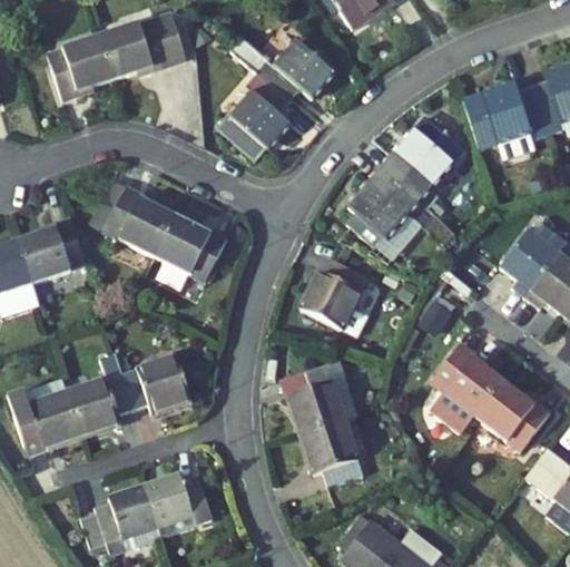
[(334,0),(352,27),(392,0),(334,0)]
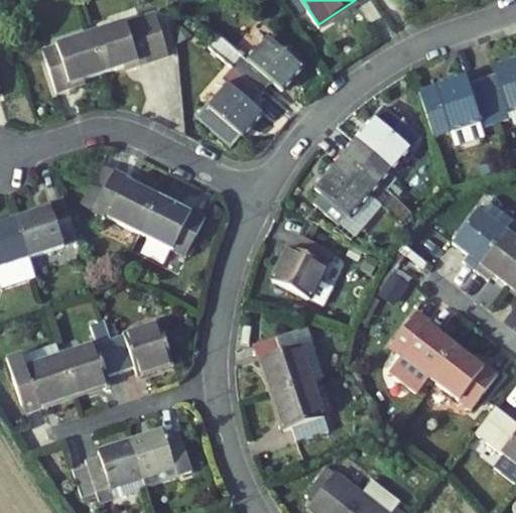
[(156,11),(91,32),(103,71),(130,60),(132,66),(170,52),(156,11)]
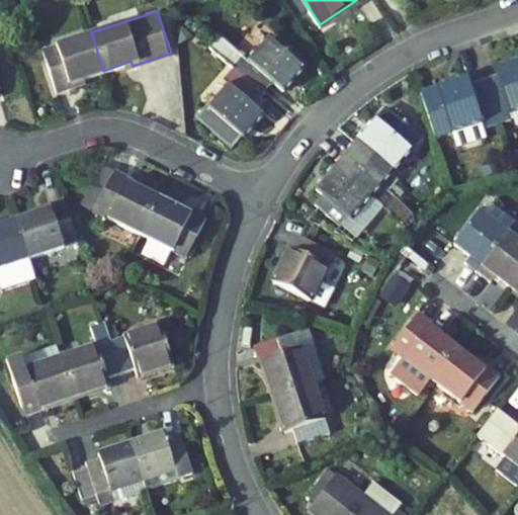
[(57,91),(78,85),(76,80),(103,71),(91,32),(42,49),(57,91)]
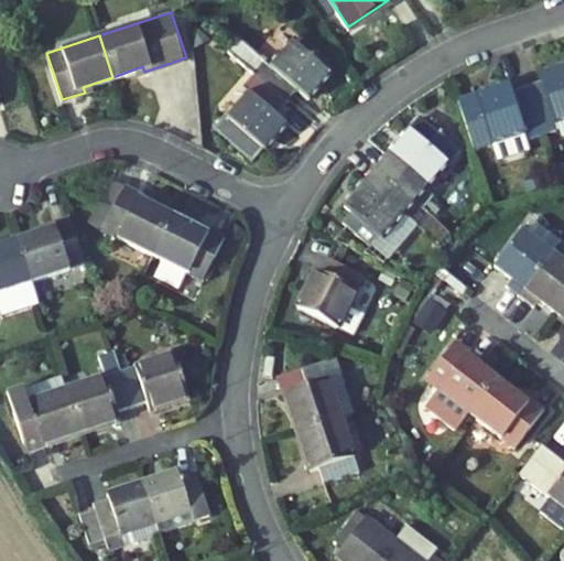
[(285,100),(297,86),(308,96),(329,72),(293,40),(272,64),(239,35),(227,50),(253,72),(285,100)]
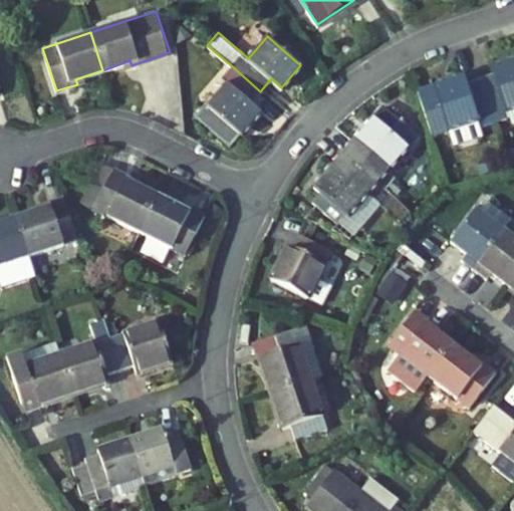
[(513,57),(492,65),(495,71),(480,75),(495,120),(509,115),(507,107),(513,105),(513,57)]
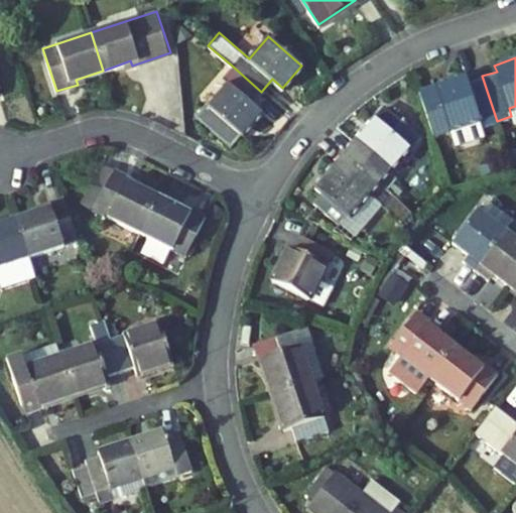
[(241,135),(261,112),(251,103),(261,92),(232,66),(222,78),(227,83),(208,106),(205,103),(194,116),(229,147),(240,134),(241,135)]
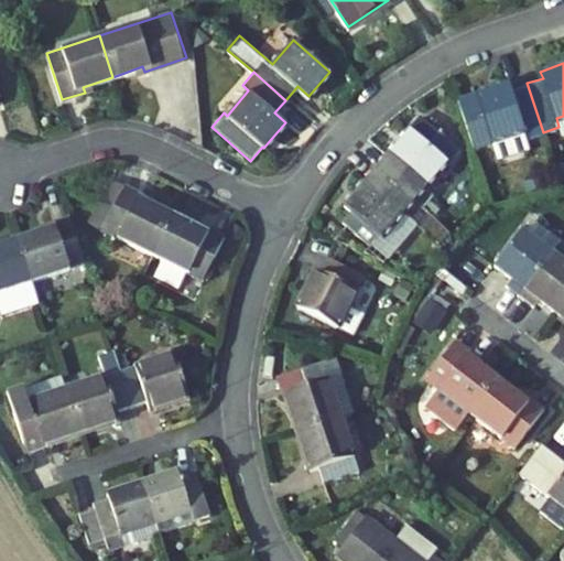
[(473,146),(524,129),(527,137),(543,132),(527,83),(511,88),(509,82),(457,99),(473,146)]
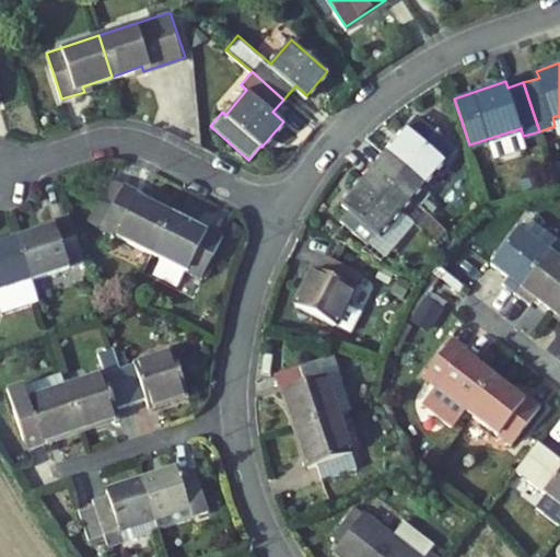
[(418,115),(373,165),(385,175),(426,209),(429,212),(435,206),(423,196),(428,190),(422,185),(455,147),(418,115)]
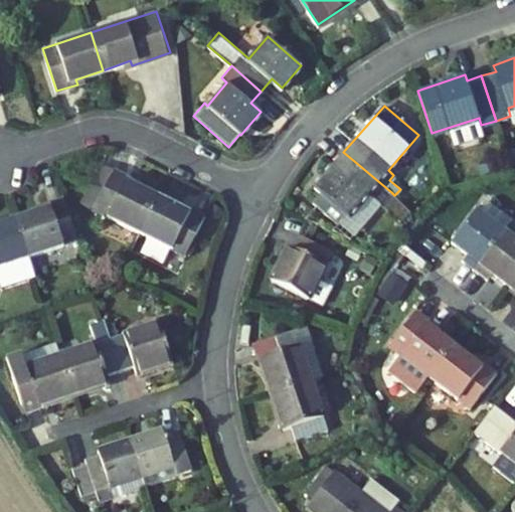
[(391,192),(354,161),(343,152),(334,163),(314,186),(320,191),(312,200),(339,223),(347,214),(349,216),(369,192),(381,203),(391,192)]
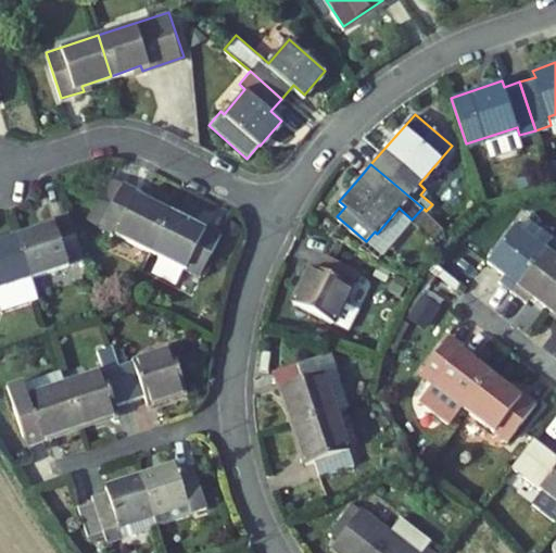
[(102,225),(152,250),(169,214),(141,200),(144,193),(122,183),(102,225)]
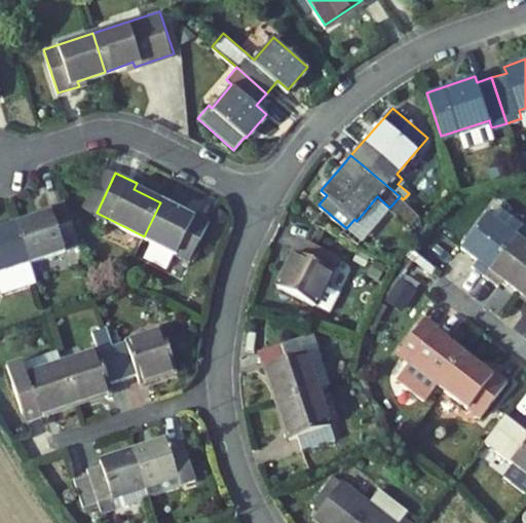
[(45,213),(17,222),(30,260),(80,244),(66,200),(43,208),(45,213)]
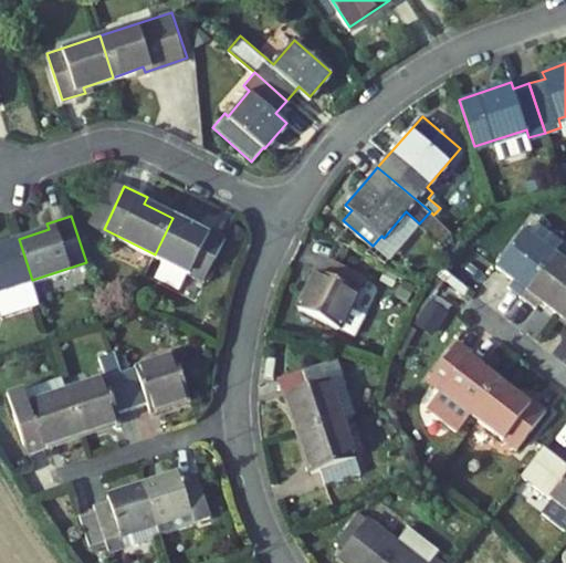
[(173,218),(155,254),(205,278),(224,236),(202,225),(200,230),(173,218)]
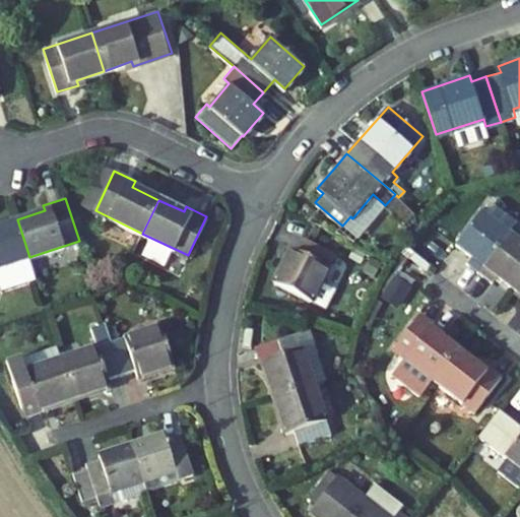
[(468,260),(480,270),(508,233),(517,222),(519,220),(494,201),(485,211),(483,210),(457,244),(472,255),(468,260)]
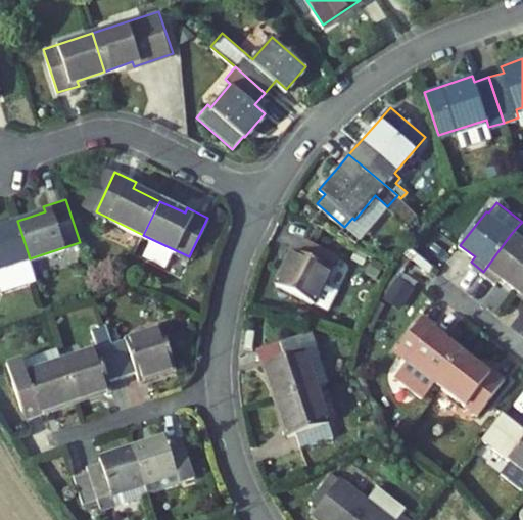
[(0,226),(0,284),(0,285),(1,288),(36,277),(30,258),(17,221),(0,226)]
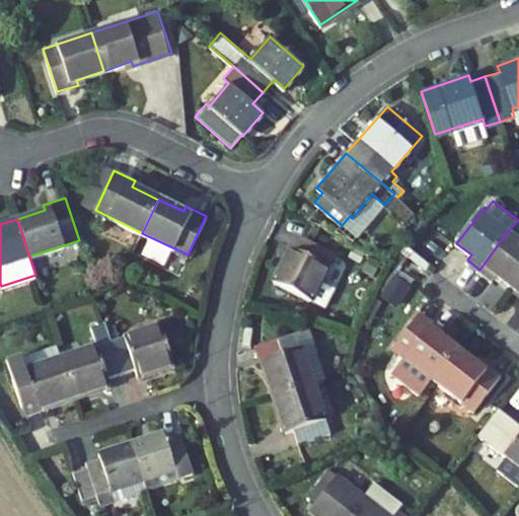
[(518,223),(516,222),(507,232),(518,241),(518,223)]
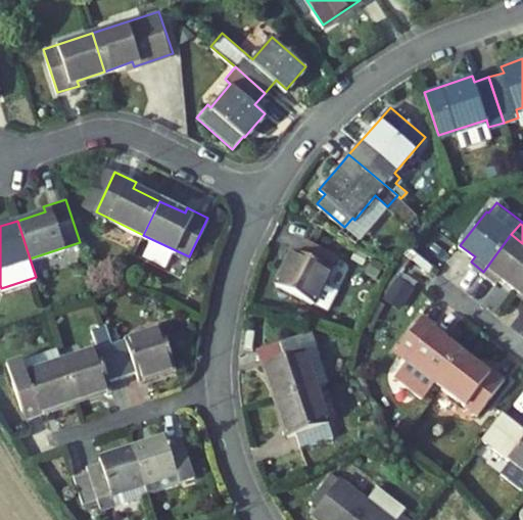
[(522,243),(511,234),(483,272),(495,281),(500,276),(516,287),(522,277),(522,243)]
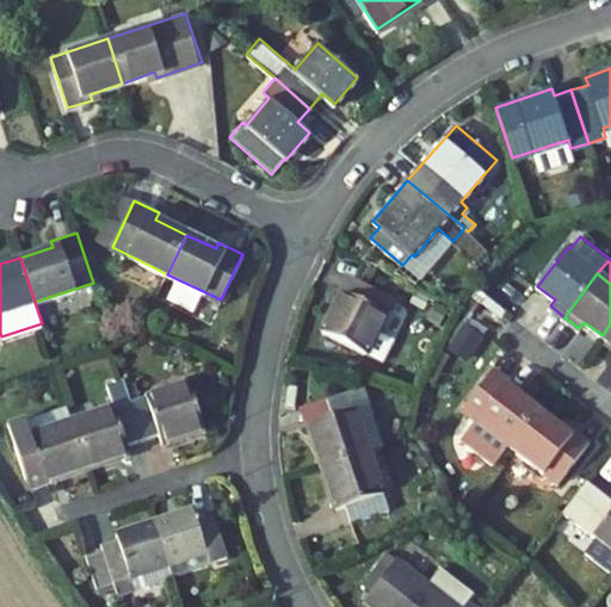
[(321,330),(366,352),(394,297),(358,279),(351,293),(341,290),(321,330)]
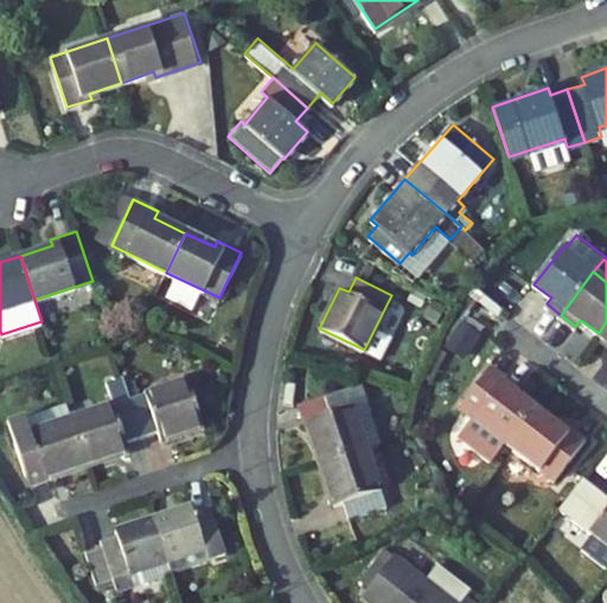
[(506,441),(535,404),(509,385),(512,379),(491,364),(459,405),(506,441)]
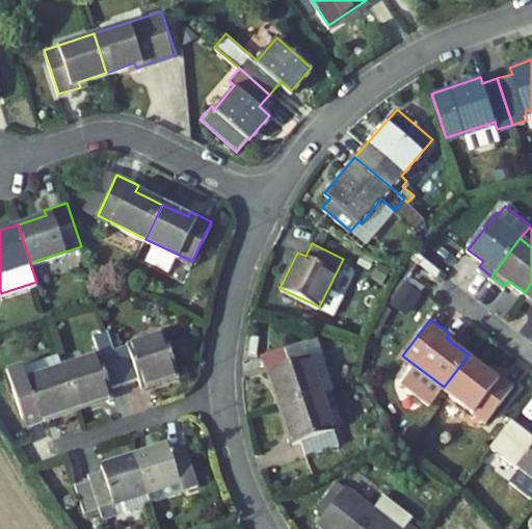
[(163,333),(114,348),(125,380),(138,376),(140,384),(177,372),(163,333)]
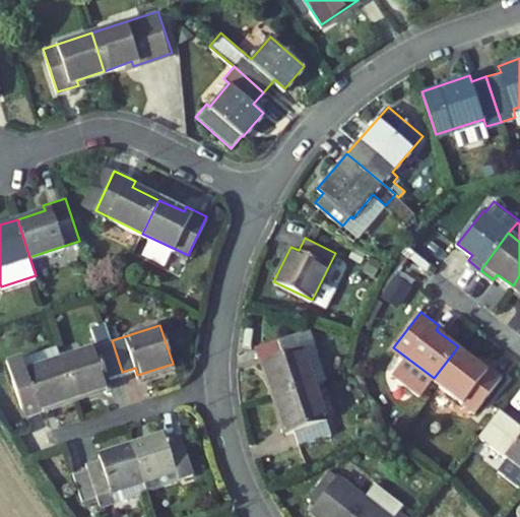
[(274,395),(315,382),(303,345),(313,343),(309,328),(266,342),(270,358),(263,361),(274,395)]
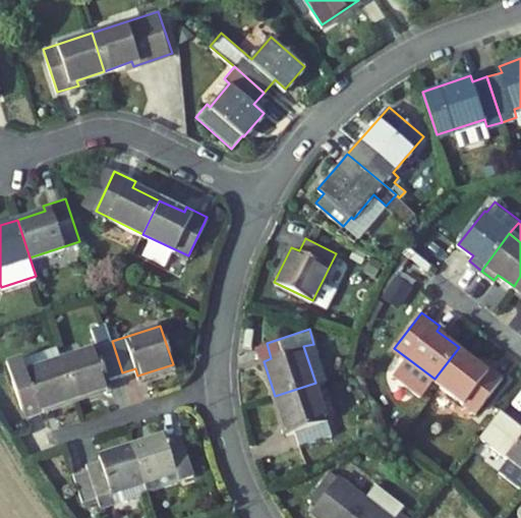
[(62,357),(74,396),(111,385),(108,377),(122,372),(112,341),(62,357)]
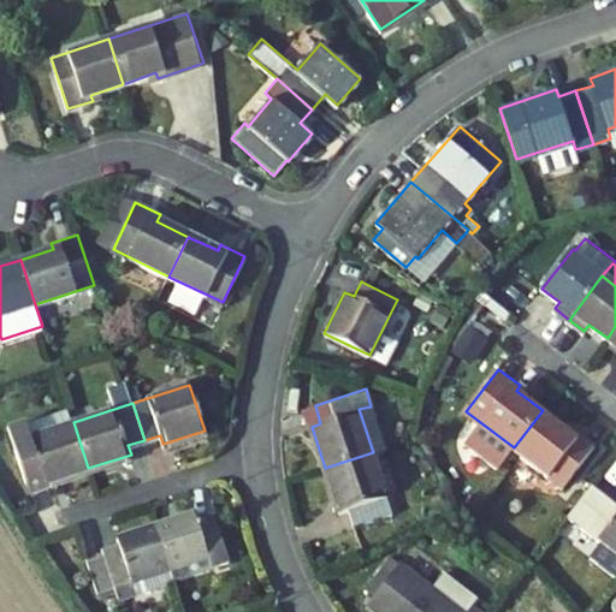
[(320,423),(315,405),(306,409),(312,427),(320,423)]
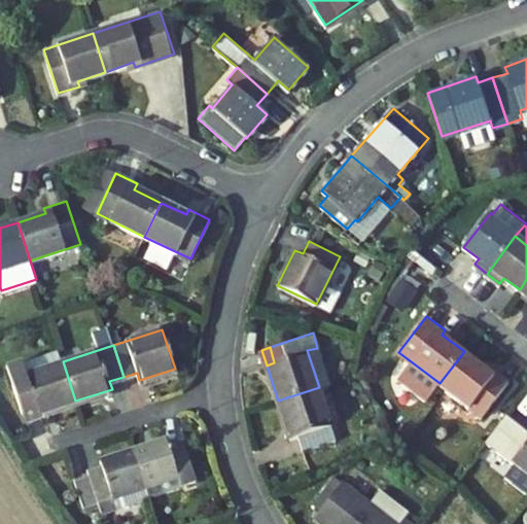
[(39,413),(75,400),(63,361),(59,350),(7,368),(22,410),(37,406),(39,413)]
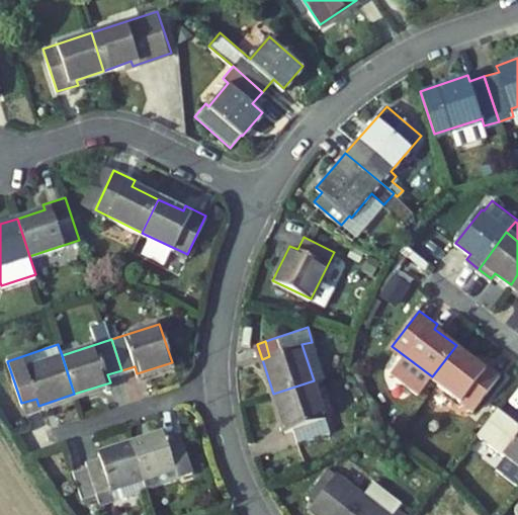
[(479,362),(456,345),(432,376),(472,408),(500,372),(482,358),(479,362)]
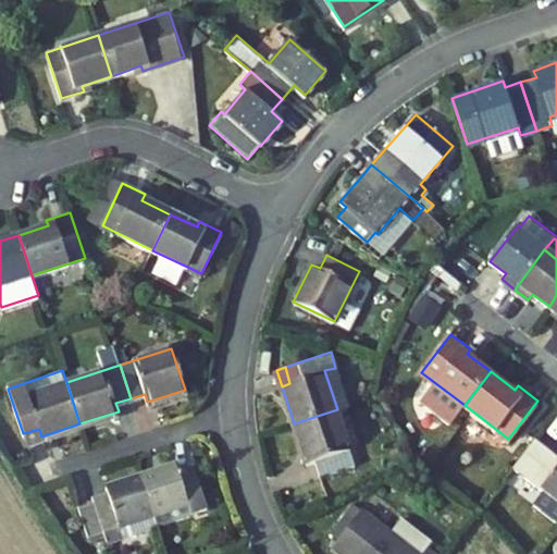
[(337,409),(294,423),(306,462),(317,458),(321,475),(355,464),(337,409)]
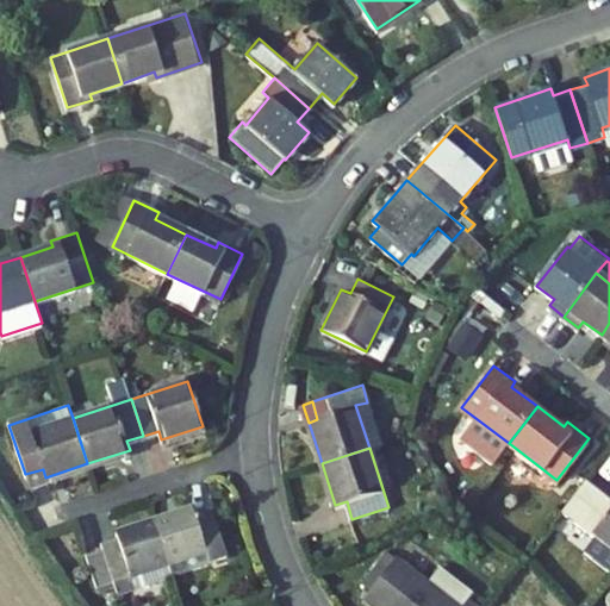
[(609,498),(586,480),(562,510),(595,535),(585,548),(609,566),(609,498)]
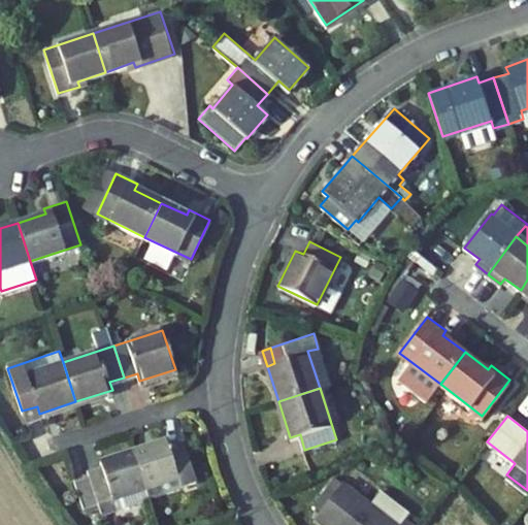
[(167,438),(134,450),(146,487),(180,477),(183,486),(198,482),(184,438),(169,444),(167,438)]
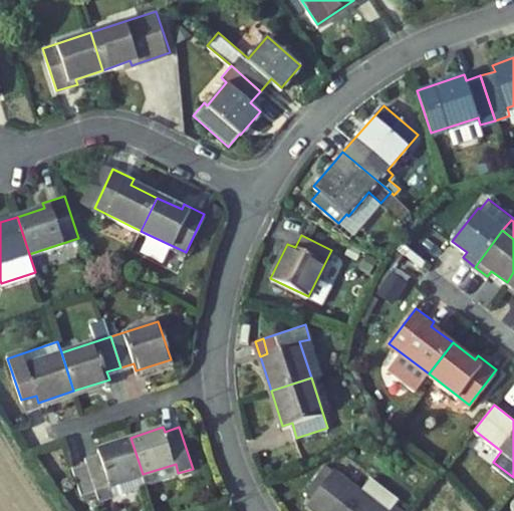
[(143,474),(131,438),(98,448),(99,453),(84,458),(86,463),(71,468),(80,494),(94,490),(98,499),(112,494),(110,485),(143,474)]
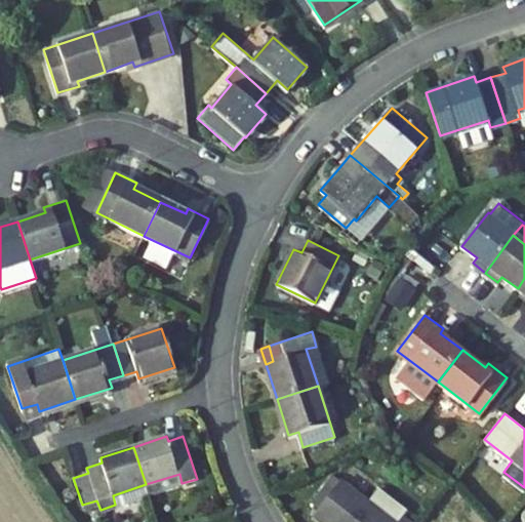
[(149,494),(182,483),(179,474),(146,484),(149,494)]
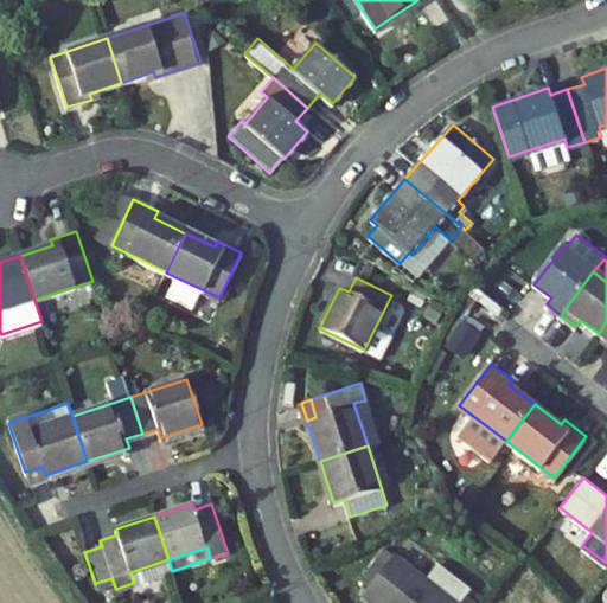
[(426,577),(394,552),(391,555),(383,547),(360,576),(370,583),(362,594),(374,602),(477,602),(466,595),(470,588),(436,563),(426,577)]
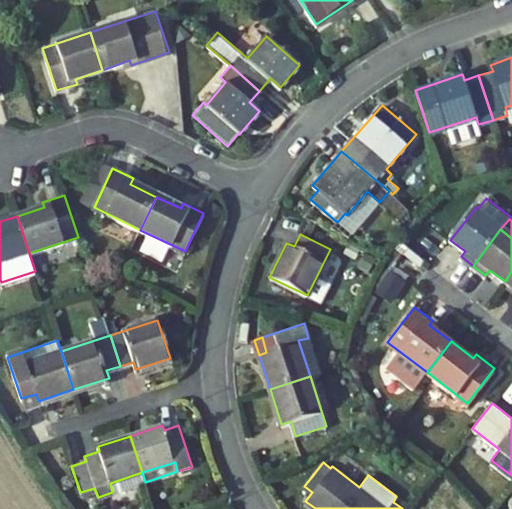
[(112,492),(145,482),(142,472),(110,483),(112,492)]
